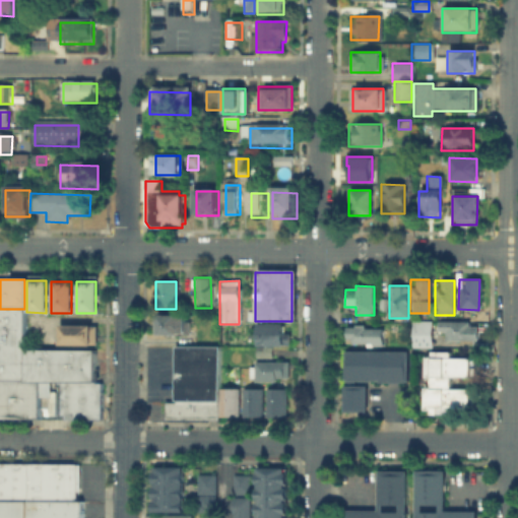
[(377,299),(377,313),(385,313),(385,299),(377,299)]
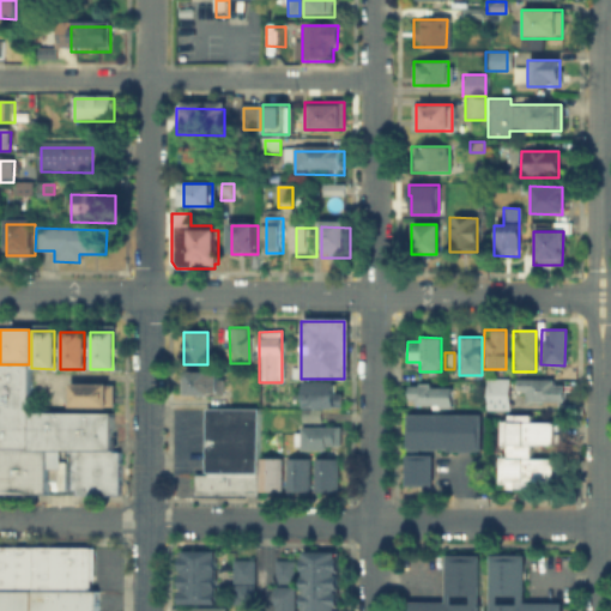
[(29,364),(0,364),(0,495),(46,495),(46,469),(46,452),(110,452),(110,413),(29,413),(29,364)]
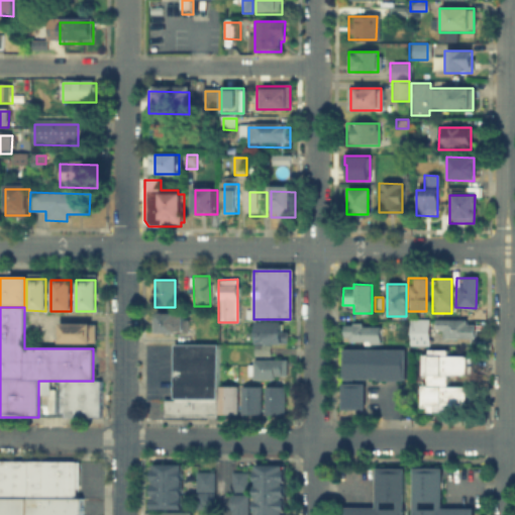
[(152,313),(187,314),(187,333),(152,333),(152,313)]
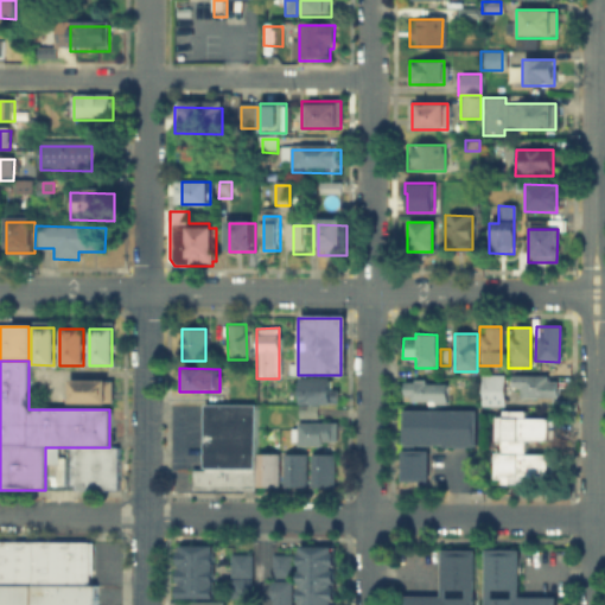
[(479,407),(479,375),(502,375),(502,407),(479,407)]
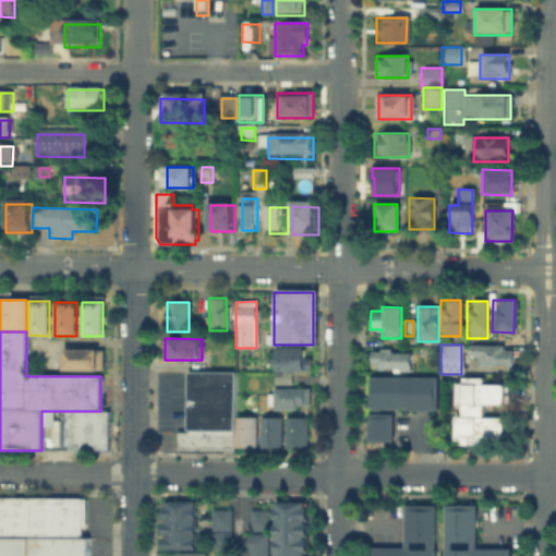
[(511,346),(511,366),(469,366),(469,346),(511,346)]
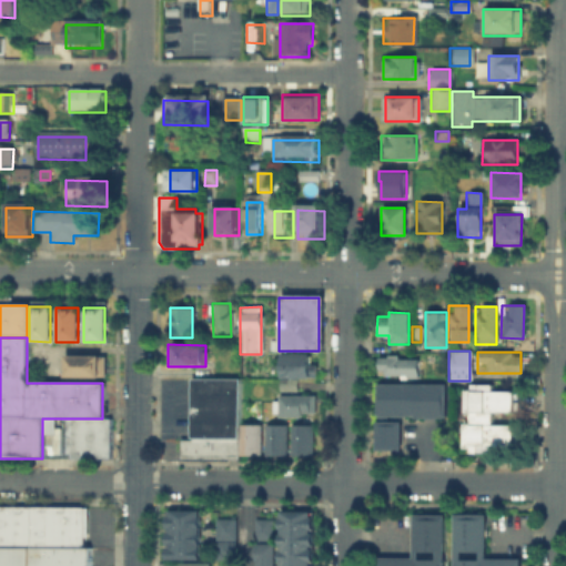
[(307,354),(280,354),(280,378),(307,378),(307,377),(314,377),(314,365),(307,365),(307,354)]
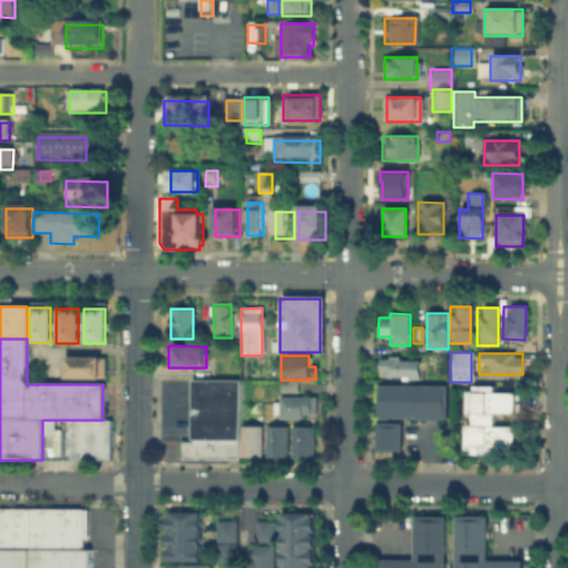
[(104,358),(64,358),(64,379),(104,379),(104,358)]
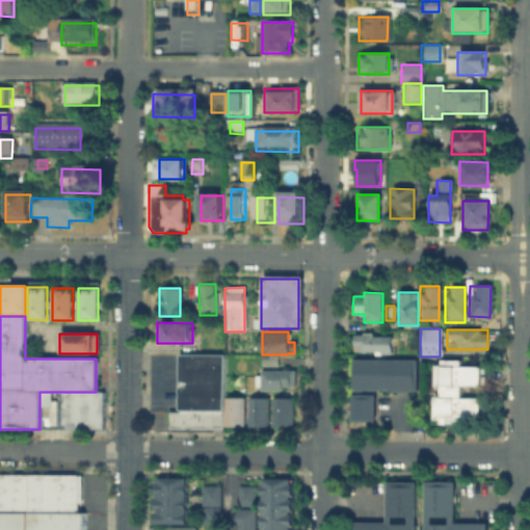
[(351,354),(351,335),(390,335),(390,354),(351,354)]
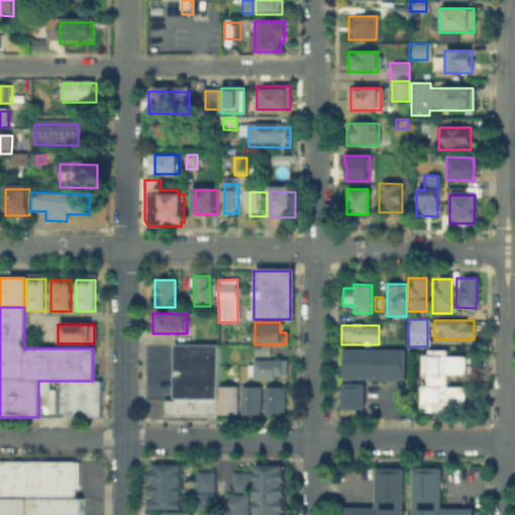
[(217,344),(216,399),(173,399),(173,344),(217,344)]
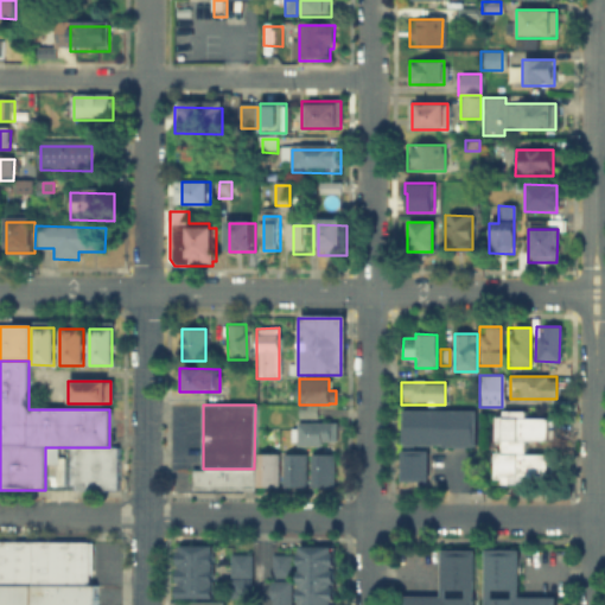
[(297,418),(297,406),(316,406),(316,419),(297,418)]
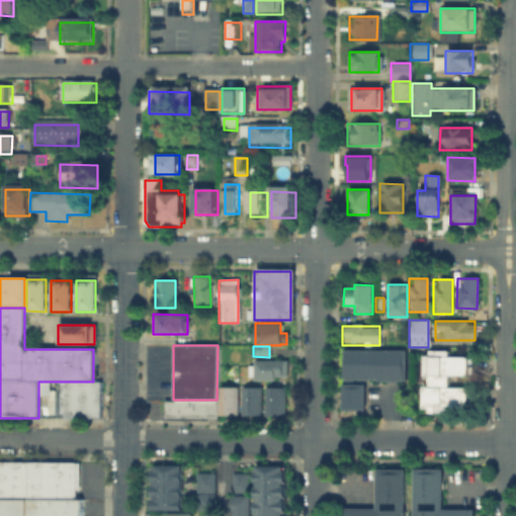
[(341,350),(404,350),(404,381),(341,381),(341,350)]
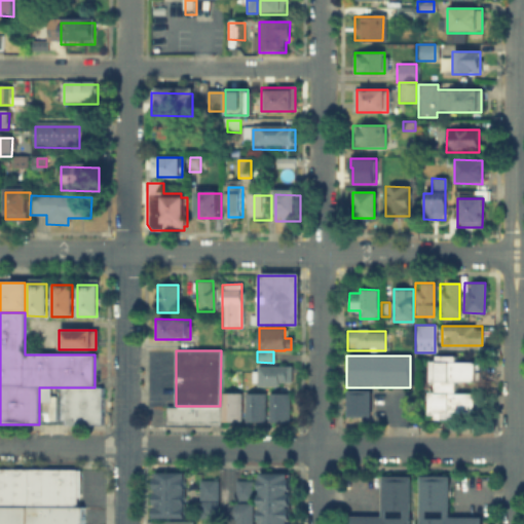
[(454,357),(454,364),(474,364),(474,384),(454,384),(454,394),(474,394),(474,420),(427,420),(427,361),(434,361),(434,357),(454,357)]
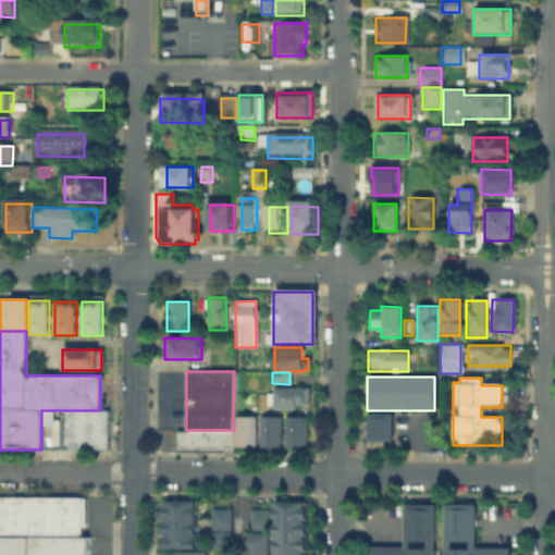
[(271,409),(271,387),(307,387),(307,409),(271,409)]
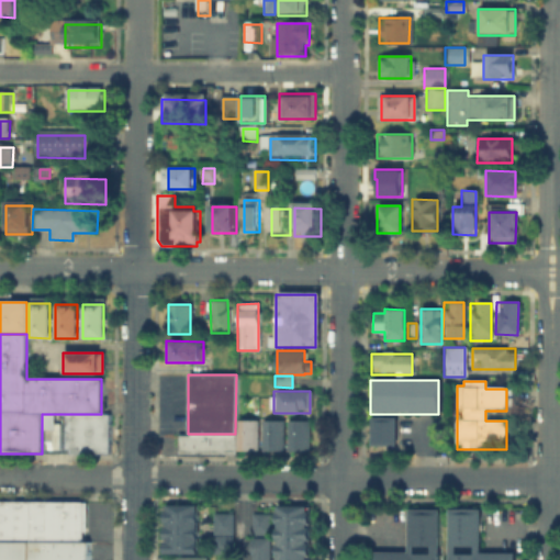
[(101,414),(42,414),(42,429),(63,429),(63,454),(108,455),(108,414),(101,414)]
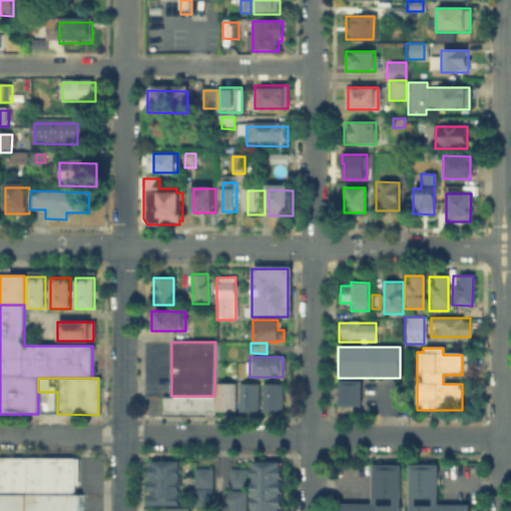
[(337,381),(337,407),(359,407),(359,381),(337,381)]
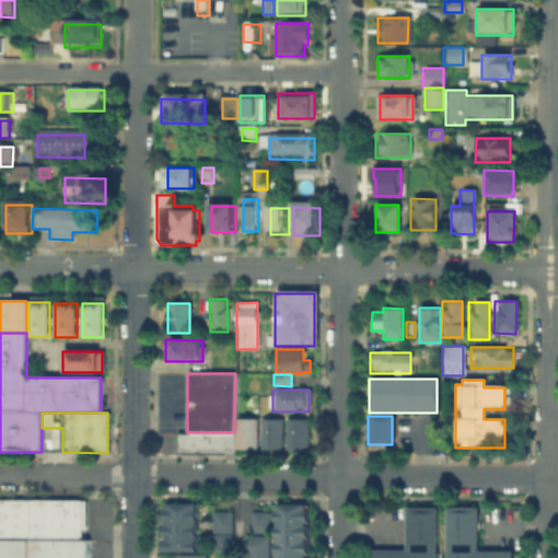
[(256,419),(256,450),(235,450),(235,419),(256,419)]
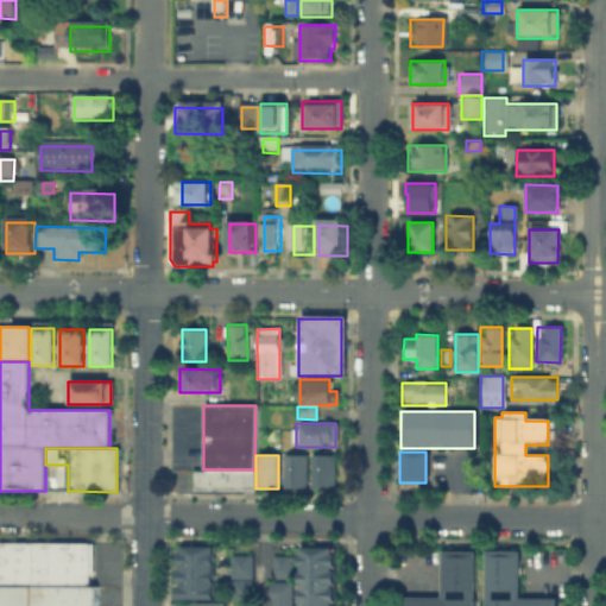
[(305,455),(305,488),(283,488),(283,455),(305,455)]
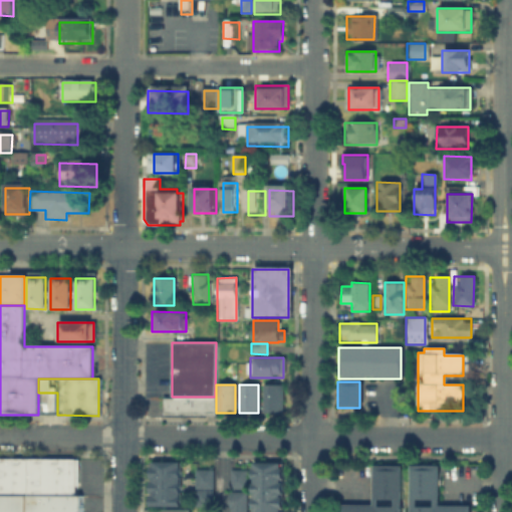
[(282,385),(281,413),(262,413),(262,385),(282,385)]
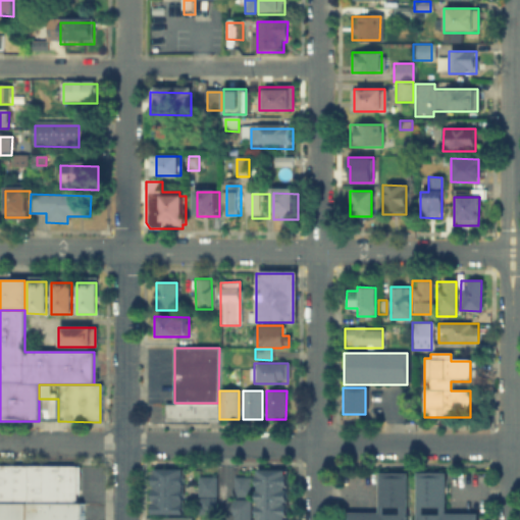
[(218,404),(218,422),(163,422),(164,404),(218,404)]
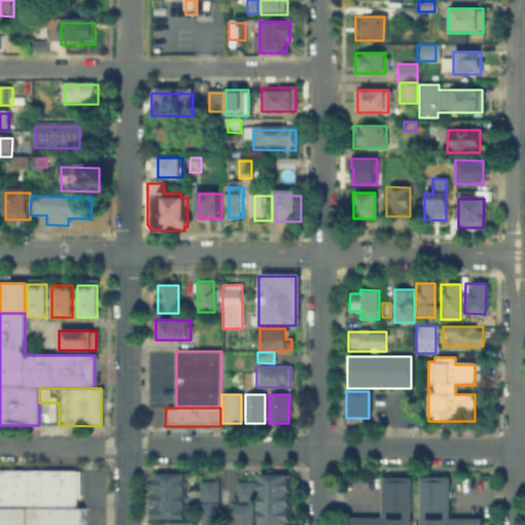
[(0,470),(75,471),(74,509),(26,508),(0,508),(0,470)]
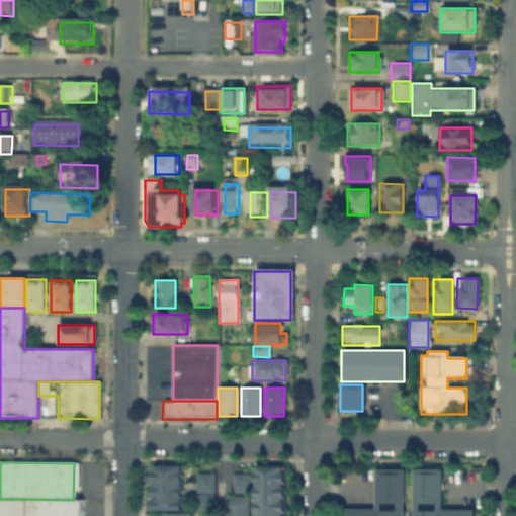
[(179,465),(179,511),(149,511),(149,500),(151,500),(151,497),(149,497),(149,486),(151,486),(151,483),(149,483),(149,471),(151,471),(151,465),(179,465)]
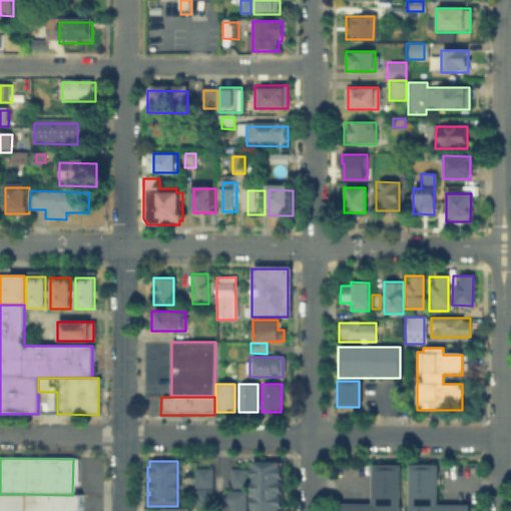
[(249,462),(249,510),(278,510),(278,507),(280,507),(281,497),(278,497),(278,493),(281,493),(281,482),(278,482),(278,479),(281,479),(281,468),(278,468),(278,462),(249,462)]
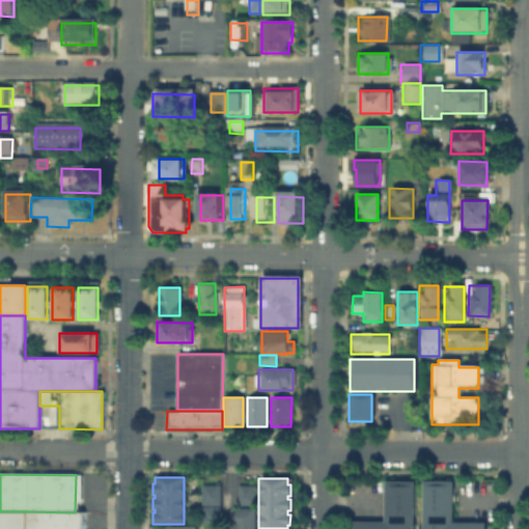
[(355,528),(355,525),(387,525),(387,483),(416,483),(415,528),(355,528)]
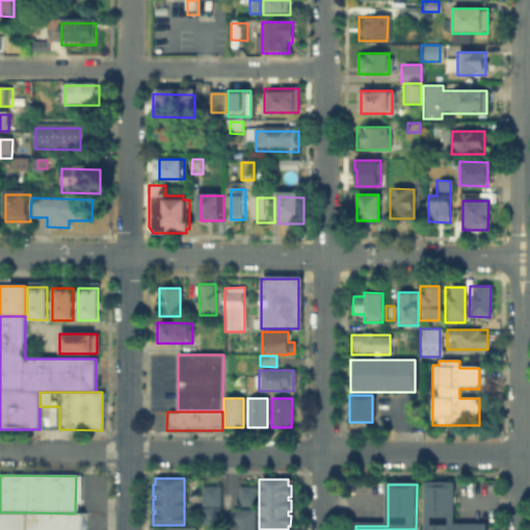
[(457,484),(456,524),(489,524),(489,529),(427,529),(427,484),(457,484)]
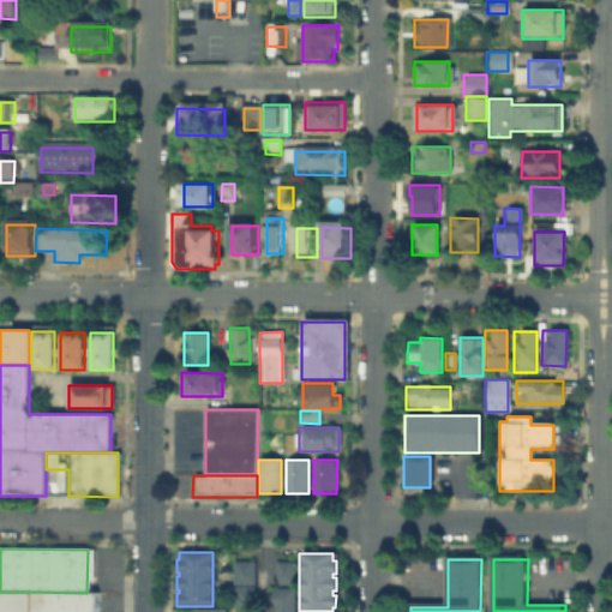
[(231,562),(231,585),(252,585),(252,562),(231,562)]
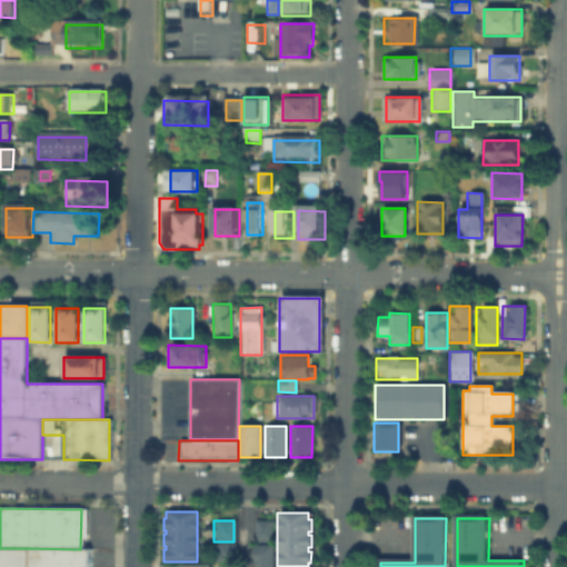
[(251,520),(251,541),(271,541),(271,520),(251,520)]
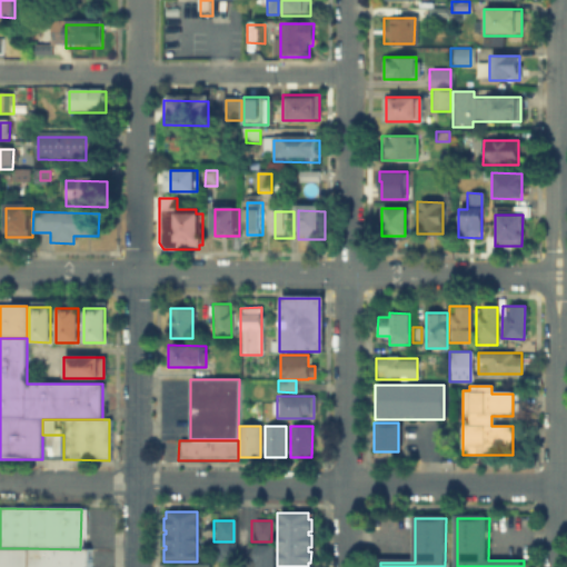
[(214,543),(214,565),(234,565),(234,543),(214,543)]
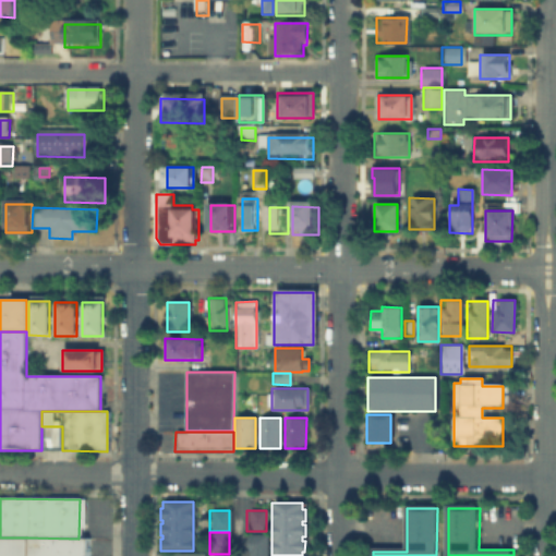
[(246,534),(246,555),(266,555),(266,534),(246,534)]
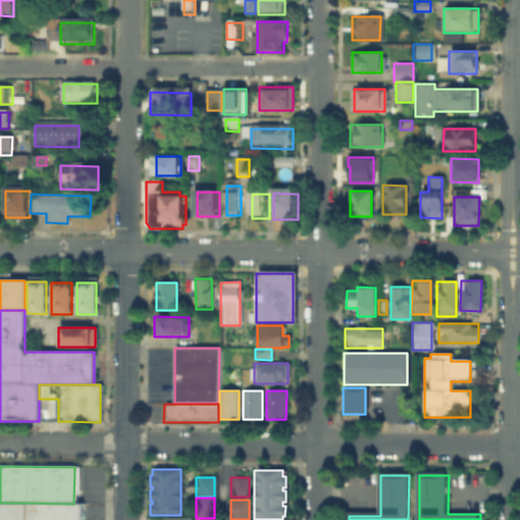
[(0,503),(26,503),(24,519),(0,519),(0,503)]
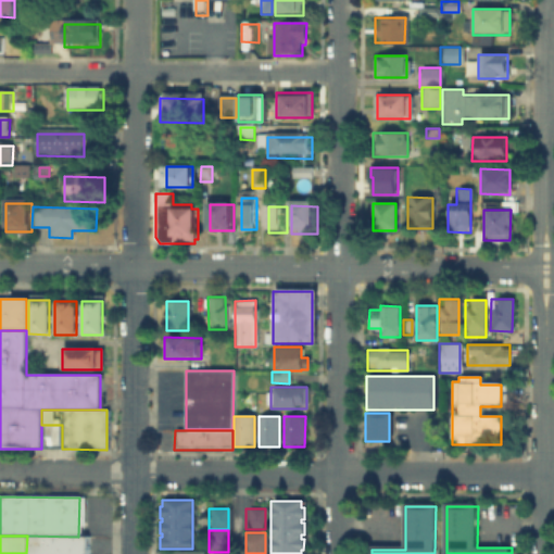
[(26,553),(27,536),(78,537),(86,537),(86,553),(26,553)]
